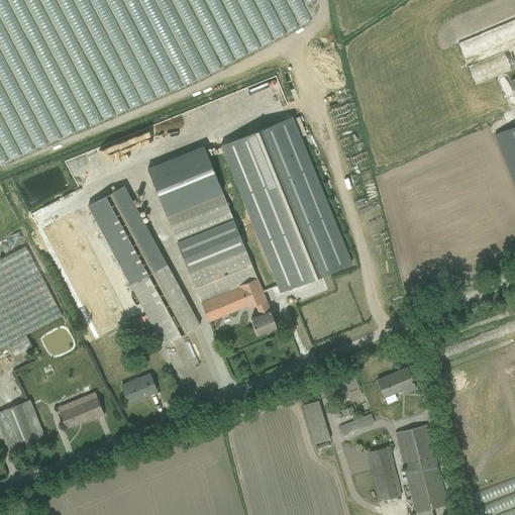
[(229,190),(166,217),(183,250),(247,222),(229,190)]
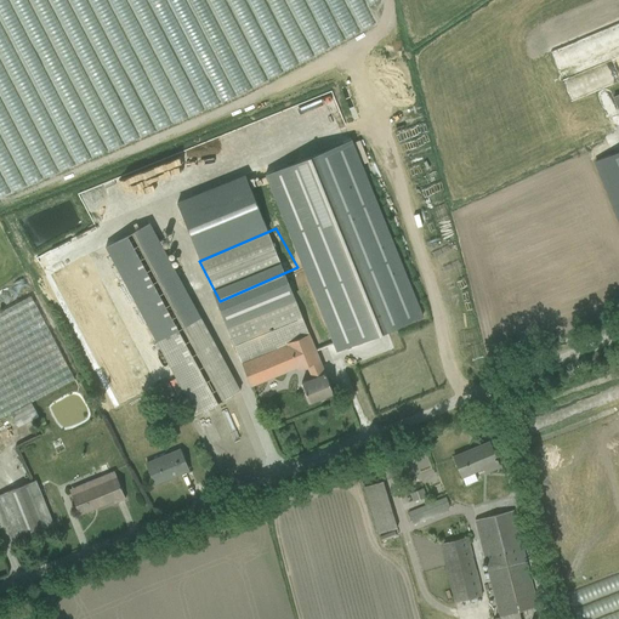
[(138,276),(145,287),(186,268),(180,257),(138,276)]
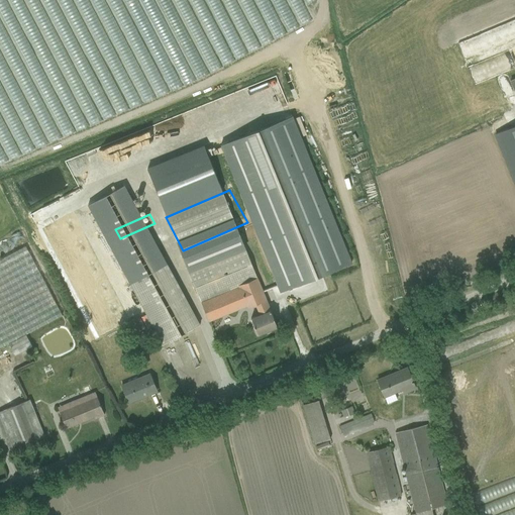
[(273,222),(186,261),(199,305),(256,281),(263,286),(294,276),(273,222)]
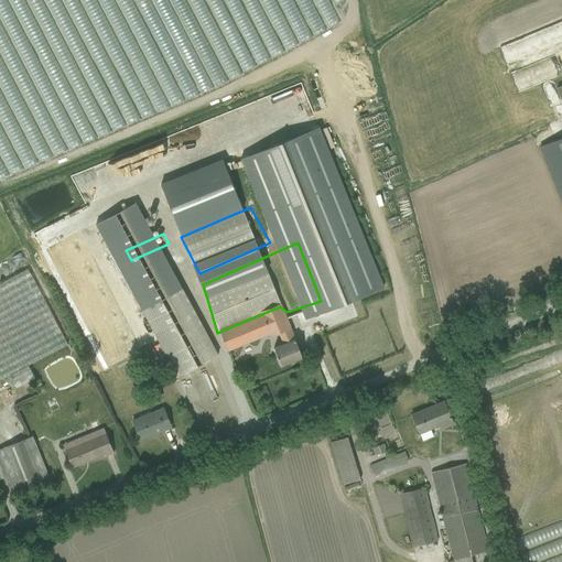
[(29,270),(0,283),(0,377),(68,345),(29,270)]
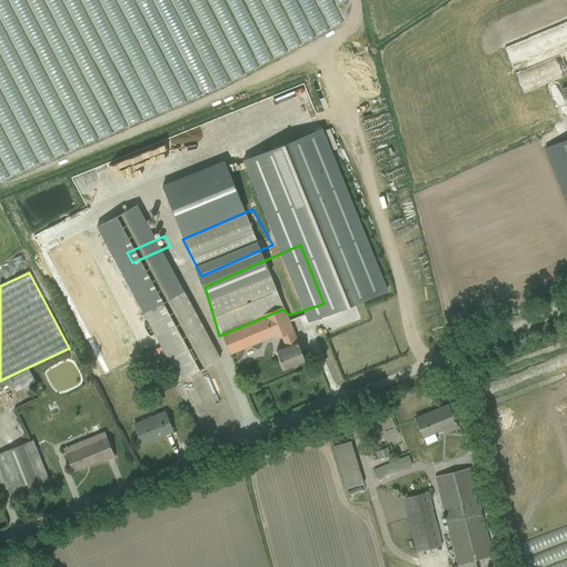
[(178,277),(131,300),(176,379),(220,358),(178,277)]
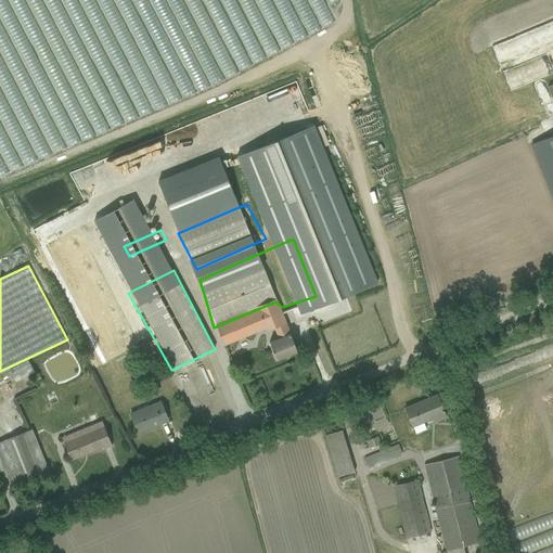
[(336,296),(343,310),(382,293),(375,279),(336,296)]
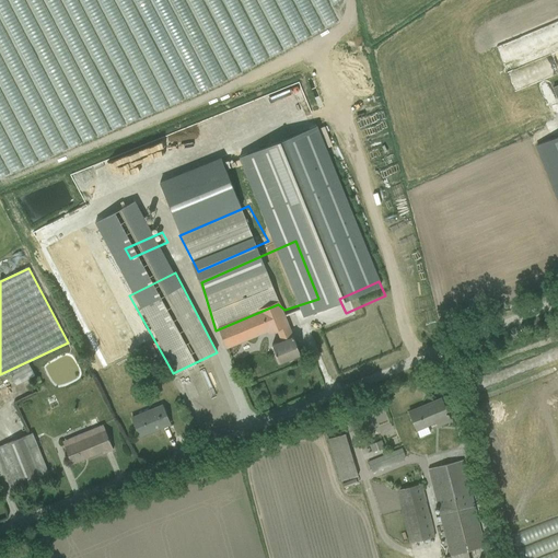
[(262,349),(274,367),(299,359),(278,304),(216,330),(223,349),(272,329),(276,340),(262,349)]
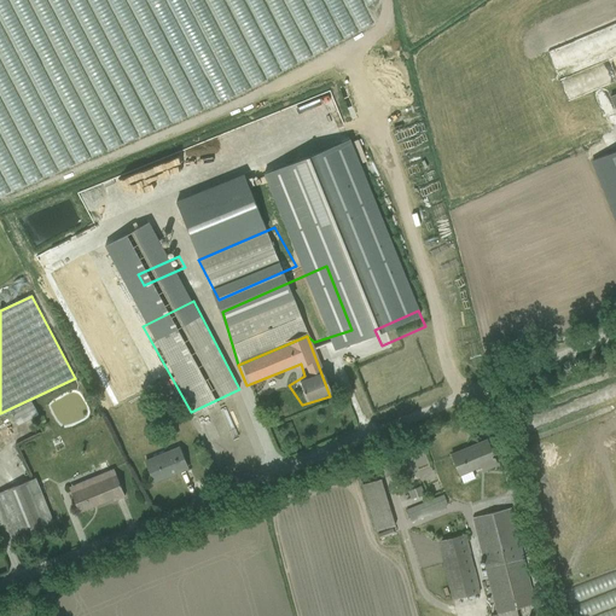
[(7,442),(25,434),(21,423),(3,431),(7,442)]
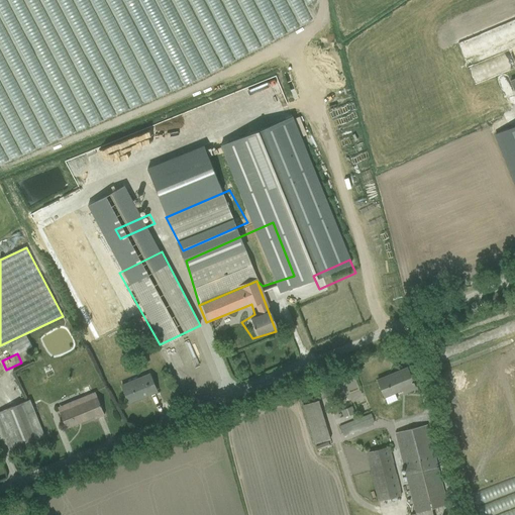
[(372,384),(385,401),(415,390),(407,370),(372,384)]
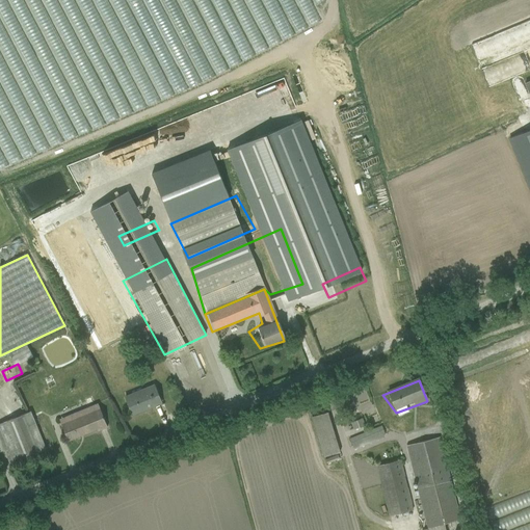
[(118,399),(127,417),(166,399),(159,381),(118,399)]
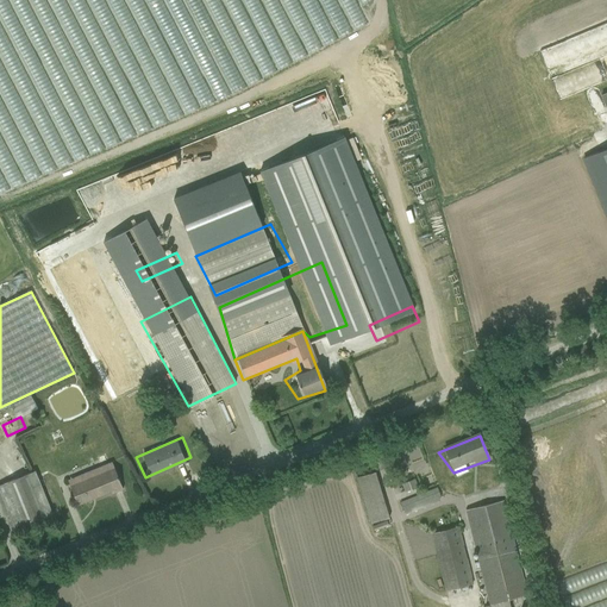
[(116,456),(58,477),(68,501),(125,483),(116,456)]
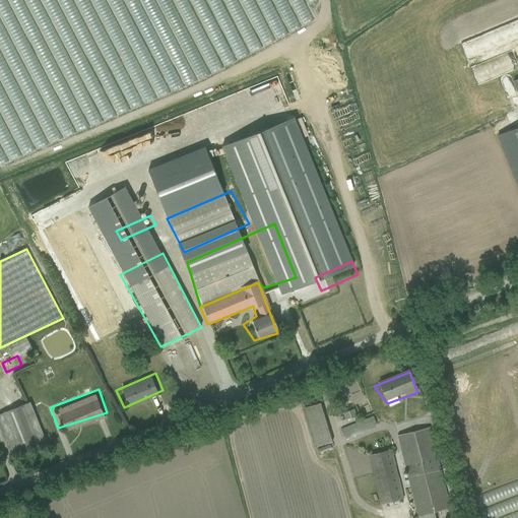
[(46,440),(28,402),(0,412),(0,435),(8,454),(46,440)]
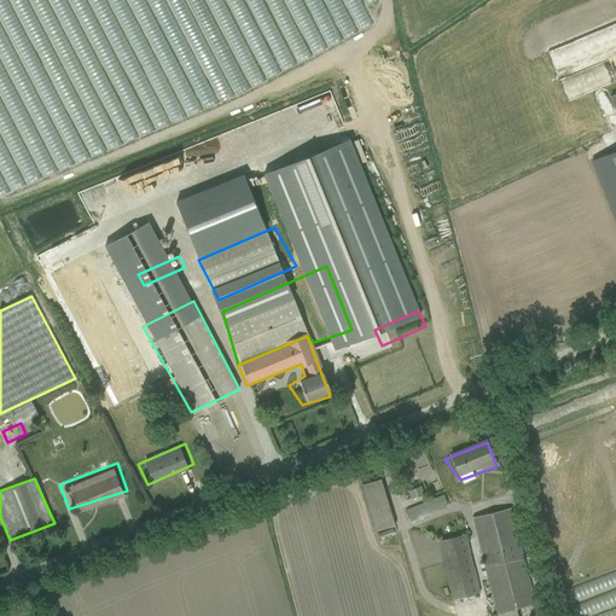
[(418,519),(453,506),(448,494),(413,507),(418,519)]
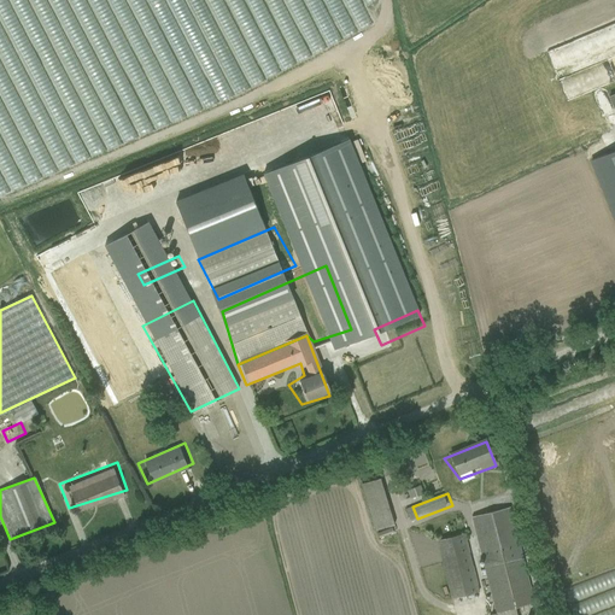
[(510,508),(470,515),(497,614),(522,614),(521,608),(534,605),(510,508)]
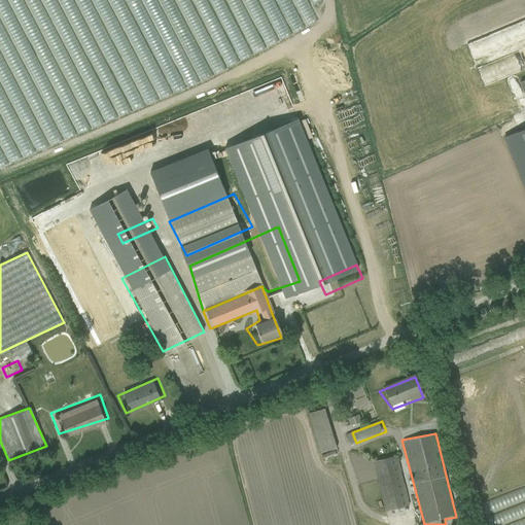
[(399,453),(371,458),(383,509),(411,503),(399,453)]
